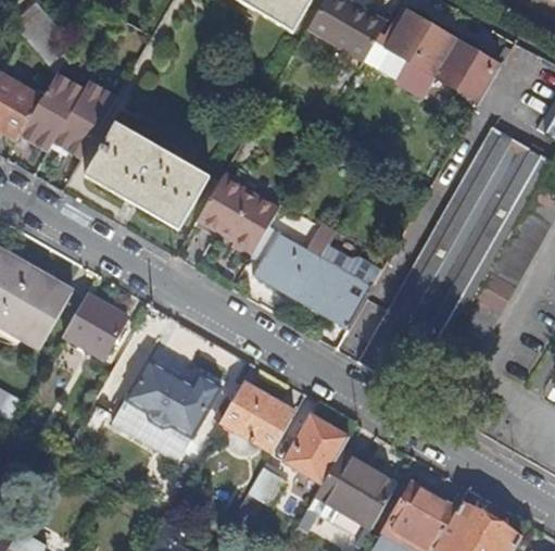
[(239,0),(294,30),(311,0),(239,0)]
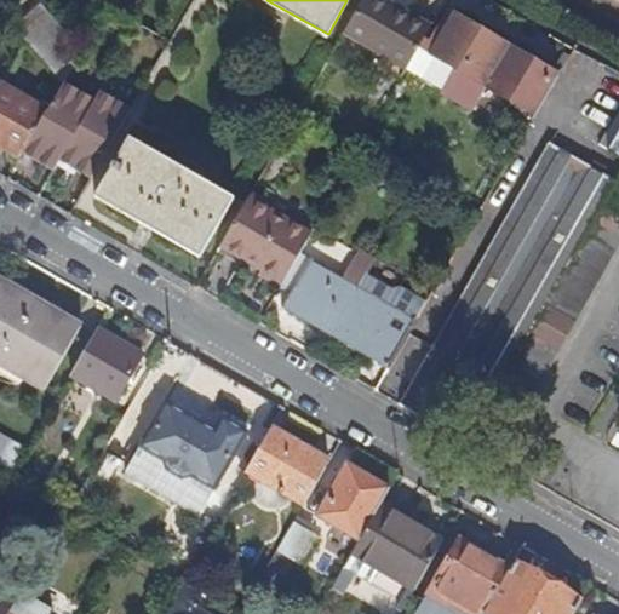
[(407,66),(431,23),(407,10),(406,11),(385,0),(360,0),(344,30),(407,66)]
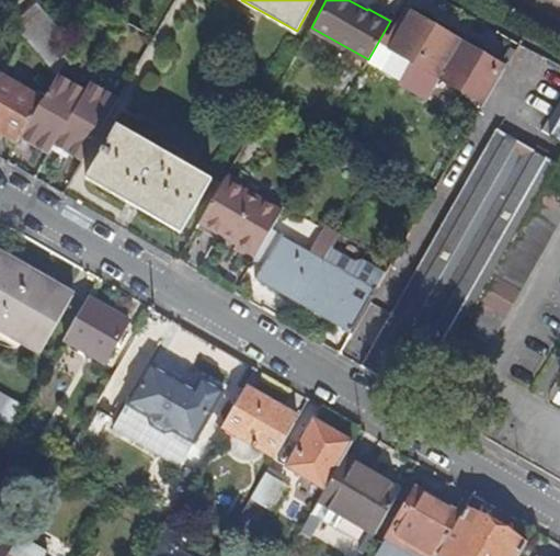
[(13,21),(58,72),(75,44),(37,1),(13,21)]
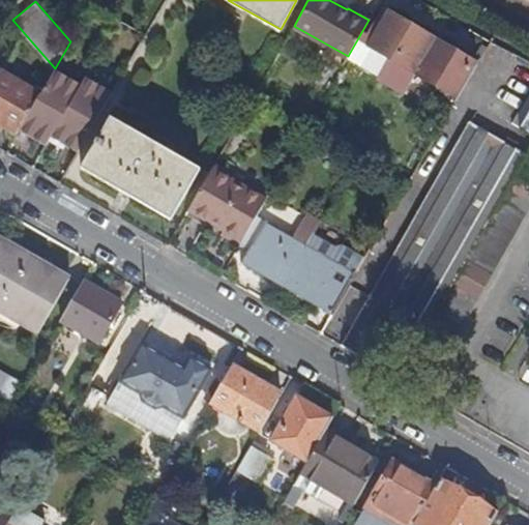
[(414,71),(435,35),(404,18),(403,19),(388,11),(391,5),(388,3),(364,47),(366,49),(369,46),(390,58),(380,77),(404,90),(414,71)]
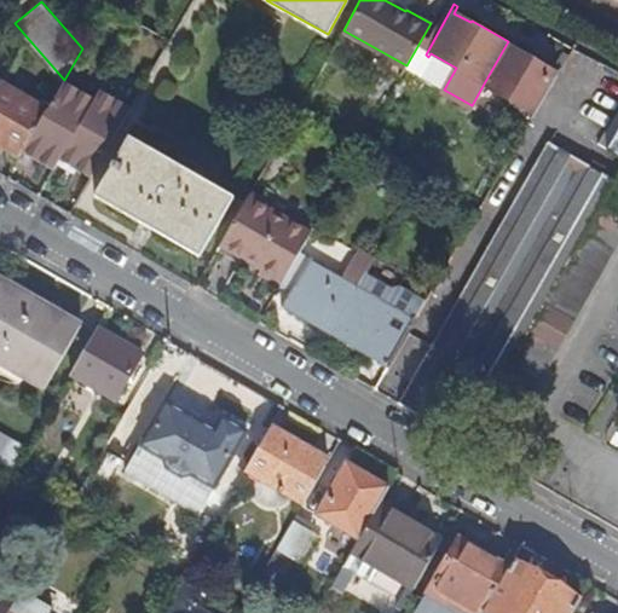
[(556,71),(537,61),(537,58),(508,41),(484,84),(533,111),(556,71)]
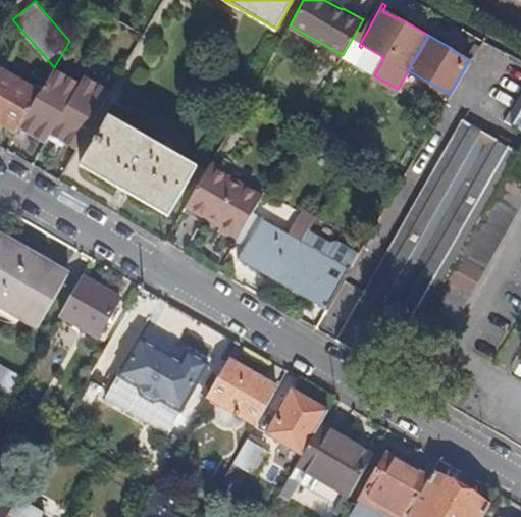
[(51,135),(81,84),(54,67),(41,91),(20,126),(48,142),(51,135)]
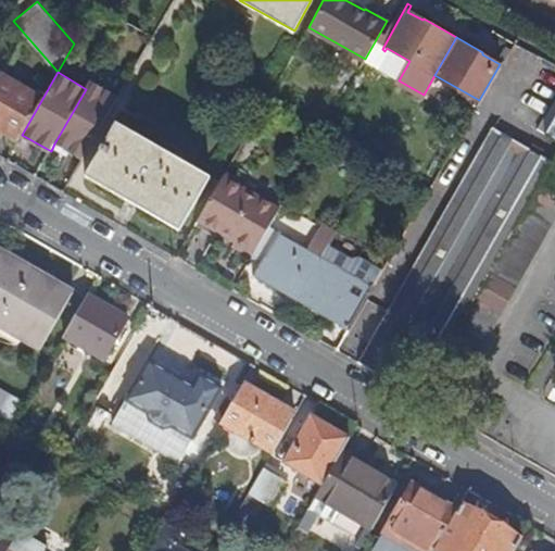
[(2,74),(0,77),(0,127),(20,139),(22,135),(43,97),(2,74)]
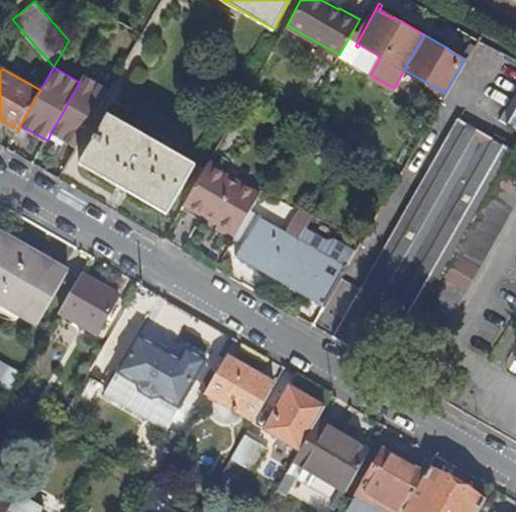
[(80,83),(50,133),(77,148),(110,90),(84,76),(80,83)]
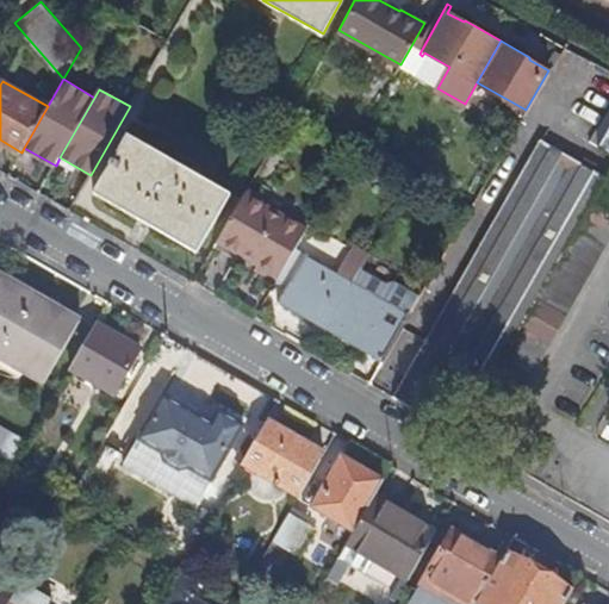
[(601,147),(608,132),(608,106),(591,141),(601,147)]
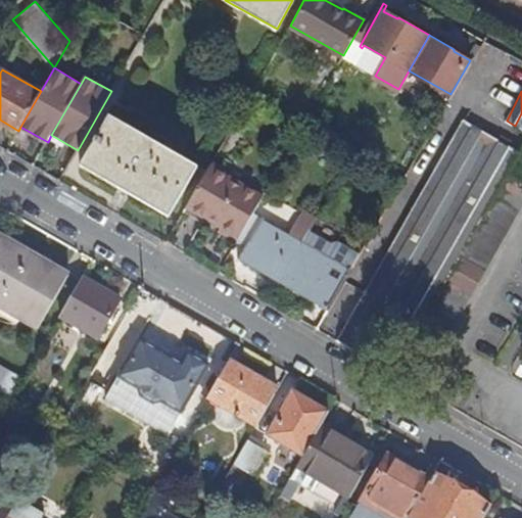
[(170,215),(198,165),(110,115),(82,165),(170,215)]
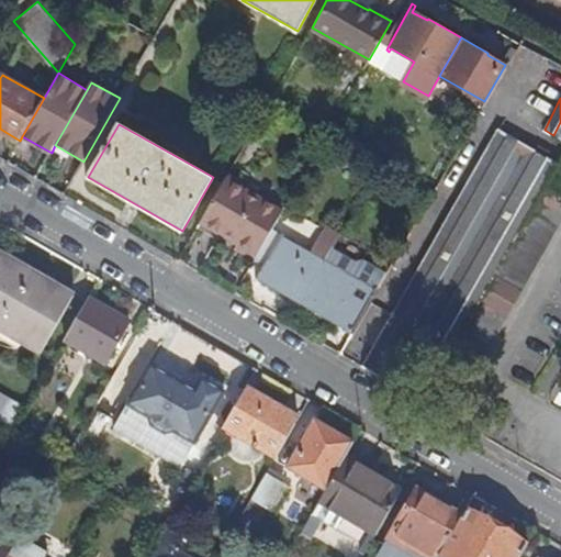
[(438,375),(559,160),(497,126),(365,365),(424,399),(438,375)]
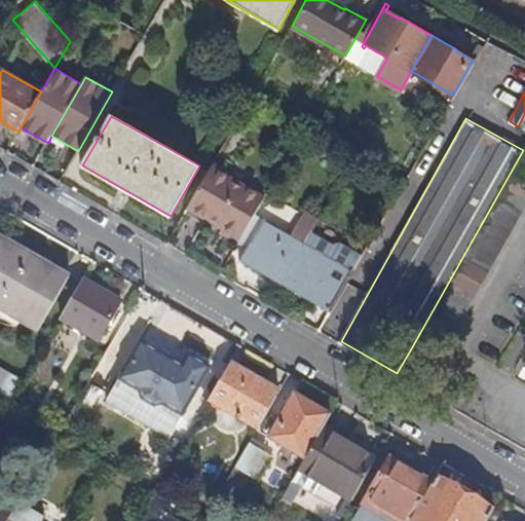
[(435,365),(524,208),(524,146),(523,150),(410,350),(435,365)]
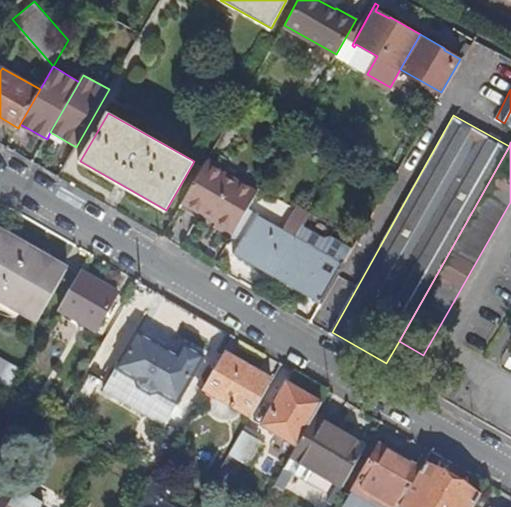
[(235,230),(258,190),(206,160),(184,200),(235,230)]
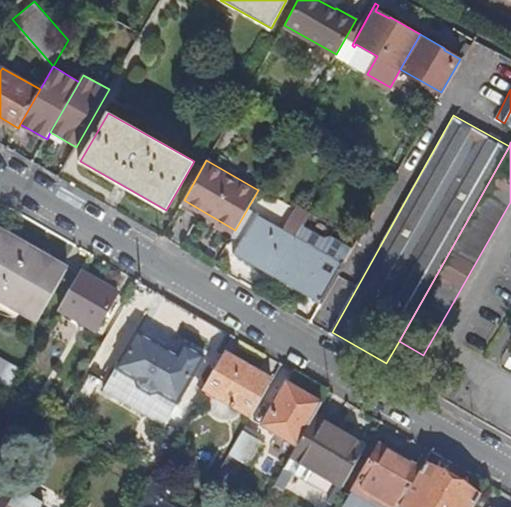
[(258,211),(234,253),(237,254),(239,250),(253,258),(252,259),(307,290),(308,289),(322,297),(351,247),(330,235),(329,232),(322,234),(324,237),(303,226),(311,212),(297,204),(282,230),(258,216),(260,213),(258,211)]
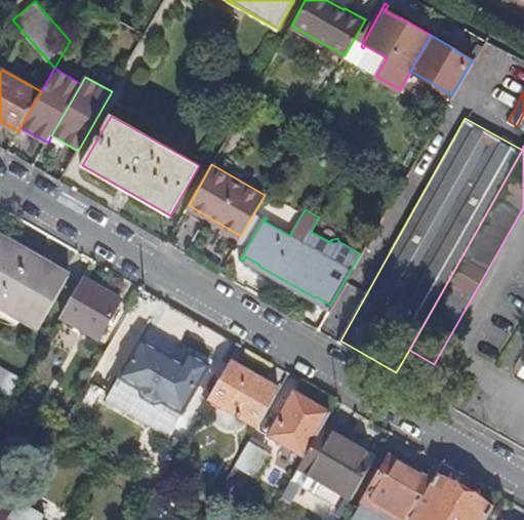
[(0,303),(39,325),(70,272),(0,232),(0,303)]
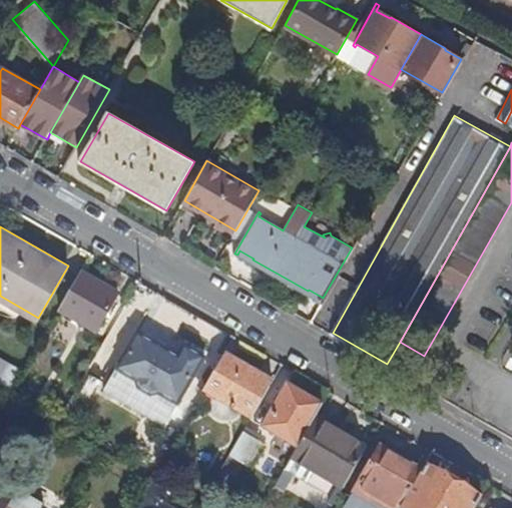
[(81,269),(58,307),(96,328),(118,290),(81,269)]
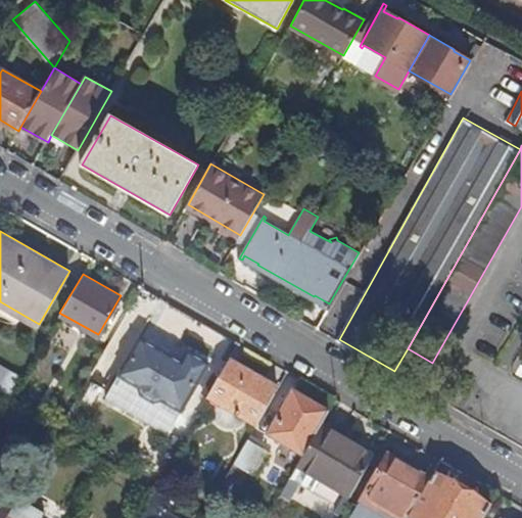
[(143,392),(167,351),(140,336),(120,373),(139,384),(141,391),(143,392)]
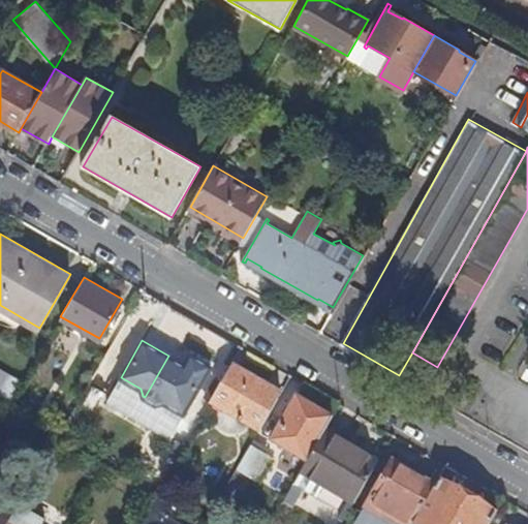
[(184,364),(182,367),(172,362),(174,359),(168,356),(145,397),(156,403),(163,401),(183,412),(212,365),(190,352),(184,364)]
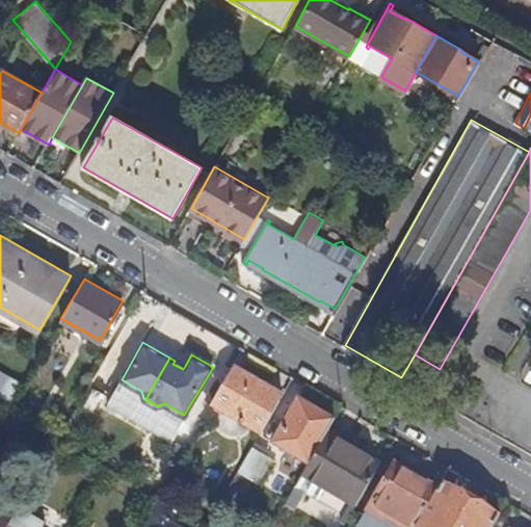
[(175,361),(173,364),(183,369),(185,366),(175,361)]
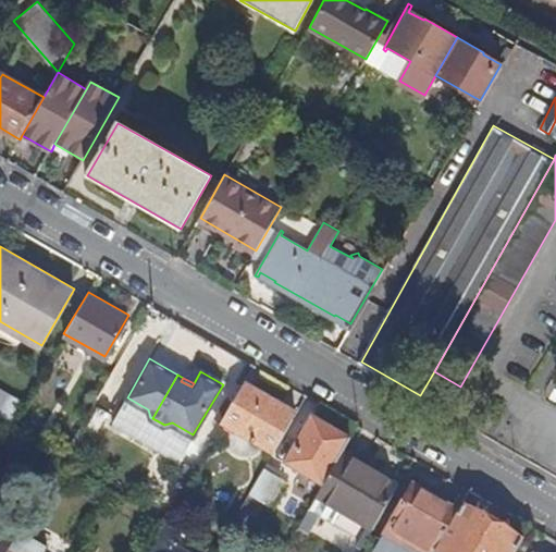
[(269,457),(296,412),(244,382),(217,428),(269,457)]
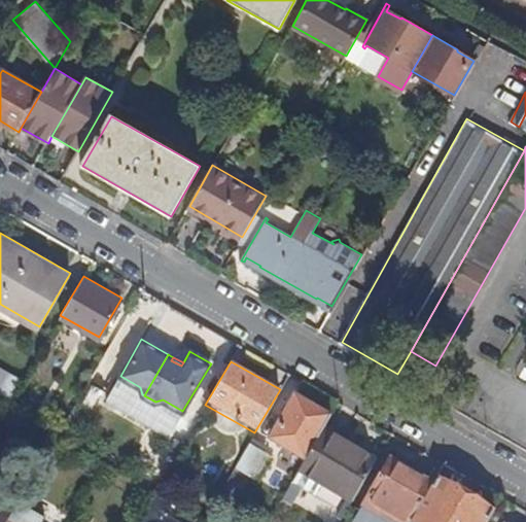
[(0,401),(8,406),(24,378),(0,364),(0,401)]
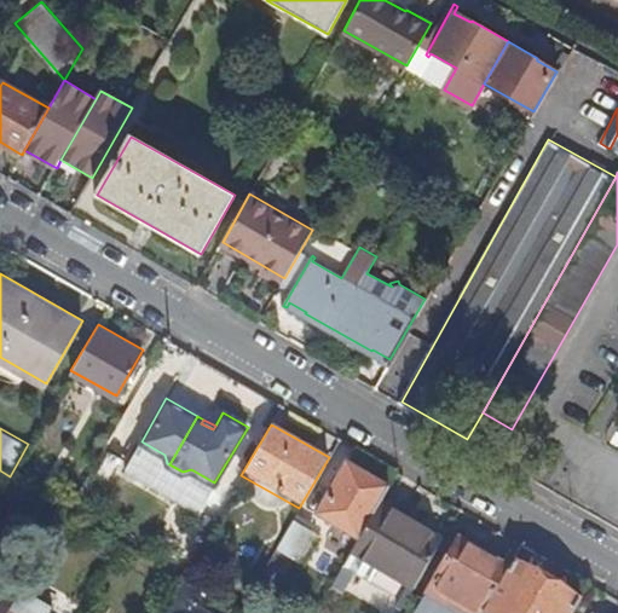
[(380,503),(390,485),(347,461),(319,510),(361,535),(380,503)]
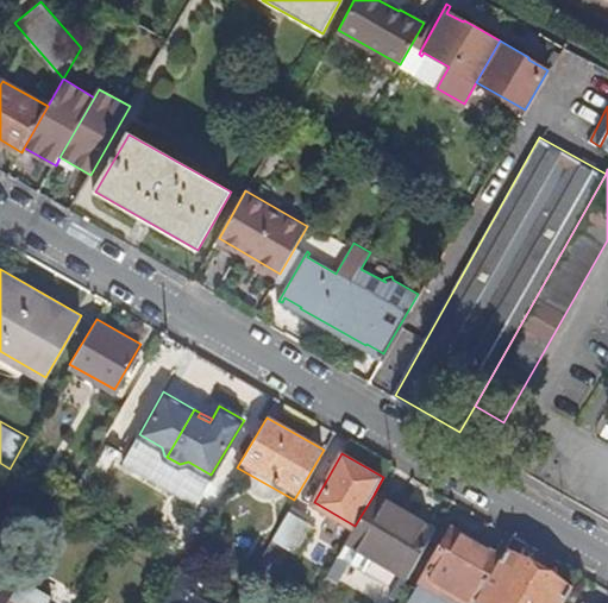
[(408,512),(407,514),(374,495),(355,526),(348,540),(408,575),(436,528),(408,512)]
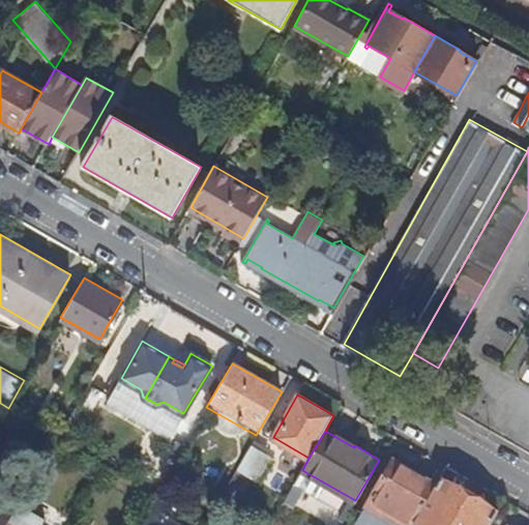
[(271,455),(252,443),(238,467),(258,478),(271,455)]
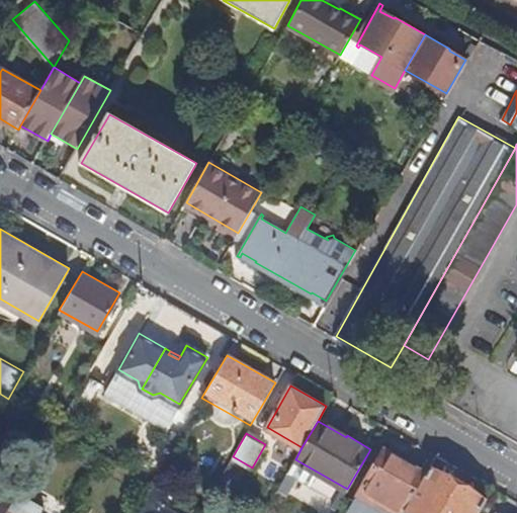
[(434,459),(427,456),(421,466),(385,446),(358,495),(389,512),(402,512),(430,465),(434,459)]
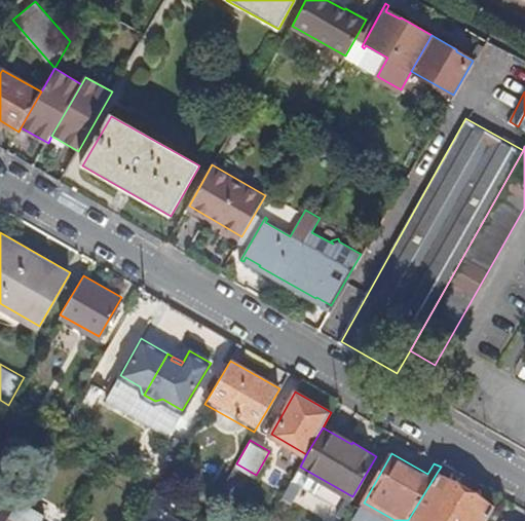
[(337,497),(348,505),(352,496),(300,467),(292,479),(333,503),(337,497)]
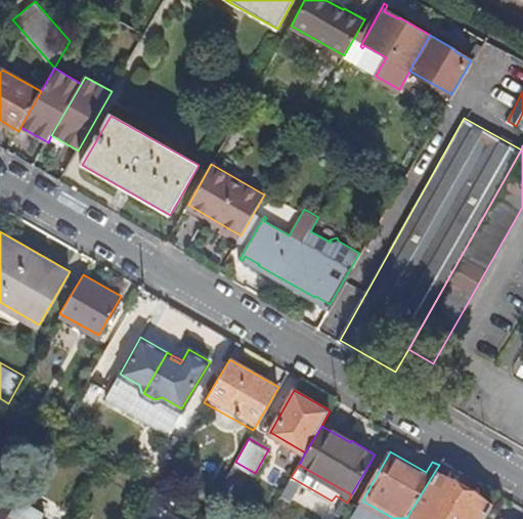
[(493,506),(435,471),(406,518),(485,518),(487,515),(493,506)]
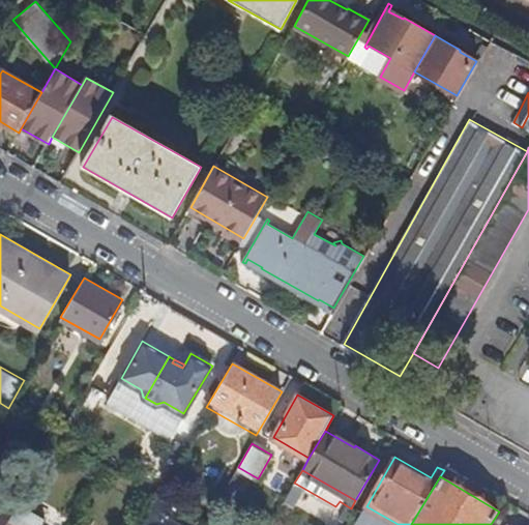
[(156,494),(138,524),(179,524),(166,517),(174,503),(156,494)]
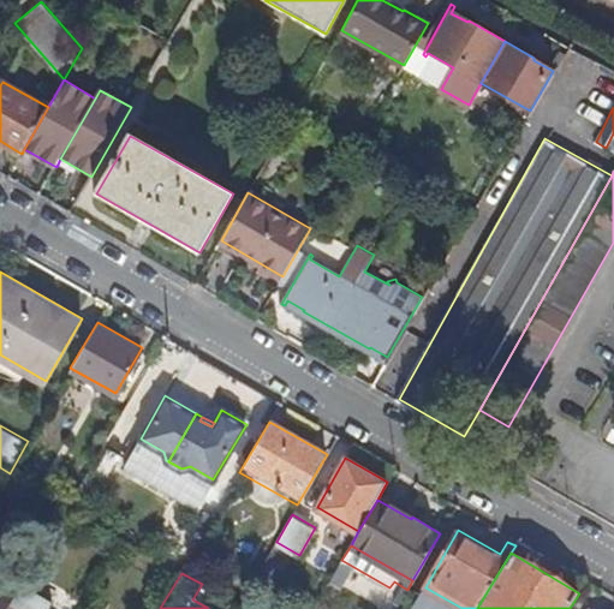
[(47,608),(52,602),(23,584),(11,604),(7,608),(47,608)]
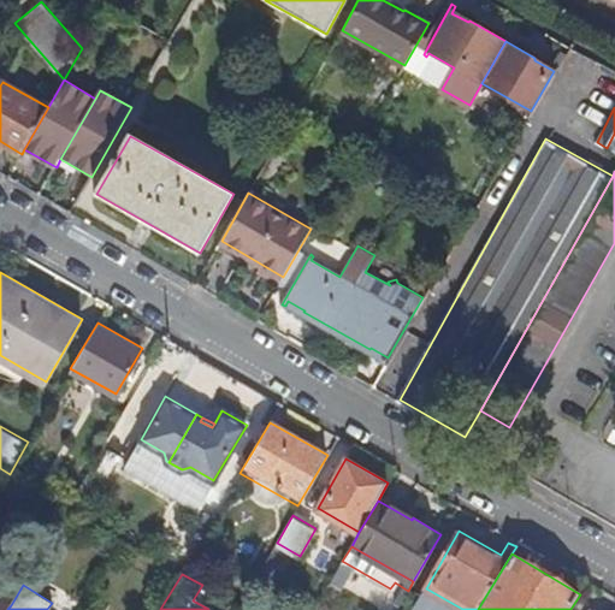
[(0,609),(7,609),(11,605),(0,599),(0,609)]
